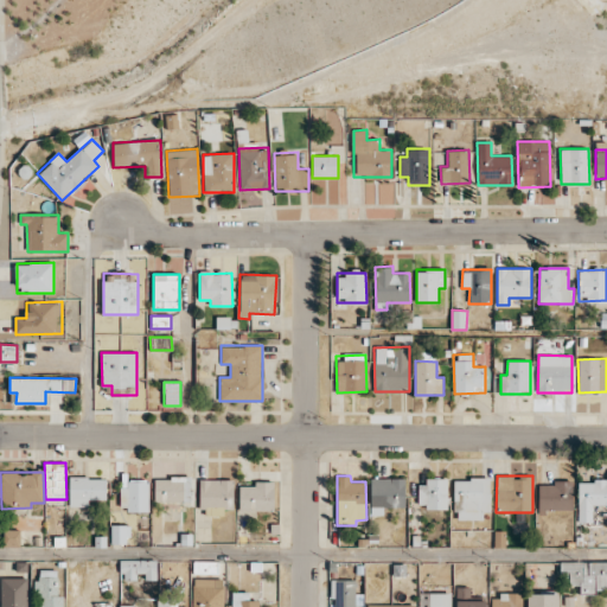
[(107,478),(69,477),(69,506),(89,506),(89,500),(106,500),(107,478)]
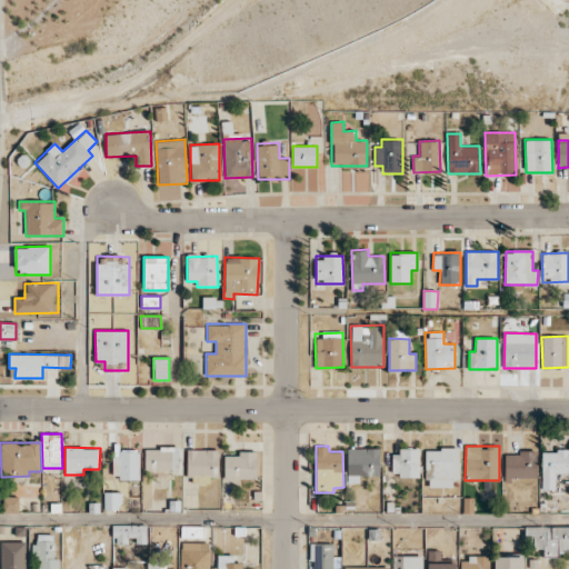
[(145,448),(145,471),(179,471),(179,448),(145,448)]
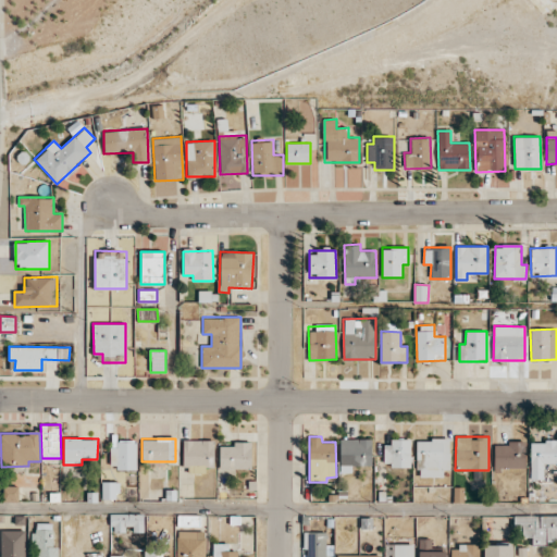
[(339,440),(341,471),(351,471),(351,466),(372,466),(371,438),(339,440)]
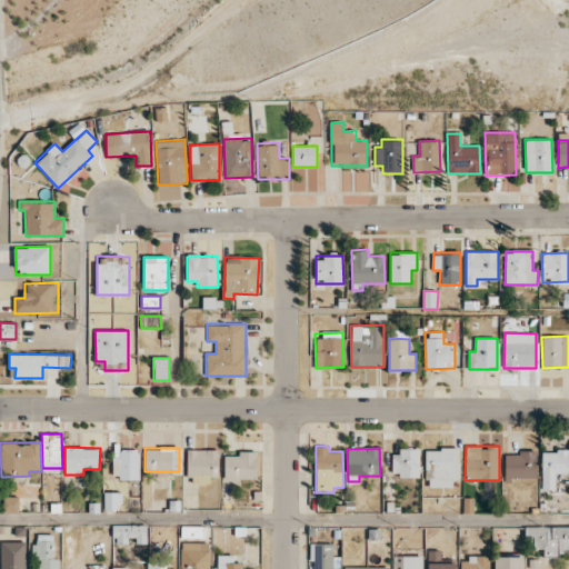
[(452,487),(452,480),(460,480),(459,448),(426,449),(427,488),(452,487)]
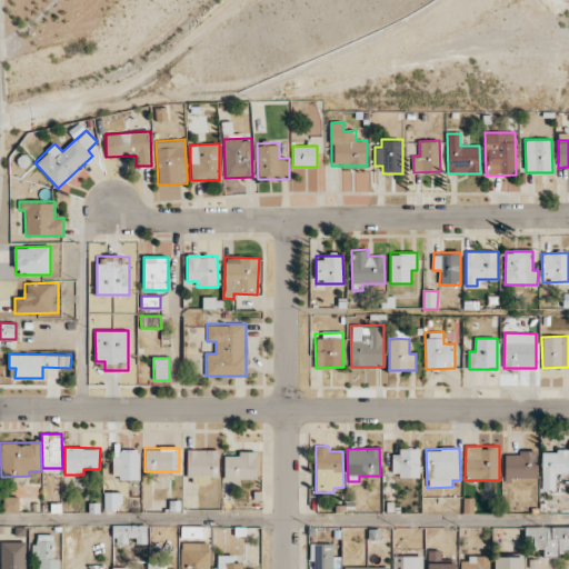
[(219,450),(188,449),(188,483),(209,483),(210,477),(219,478),(219,450)]
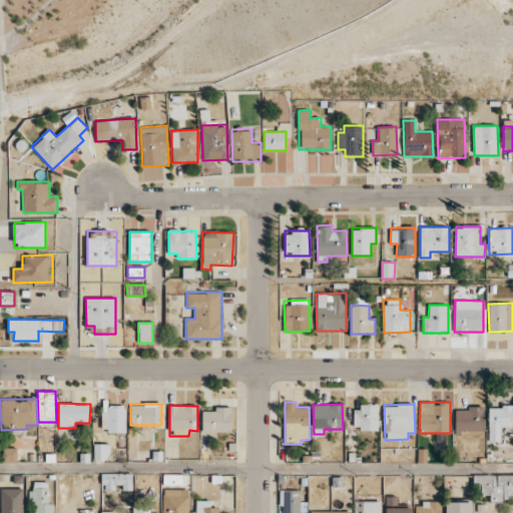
[(126,406),(103,406),(102,432),(125,432),(126,406)]
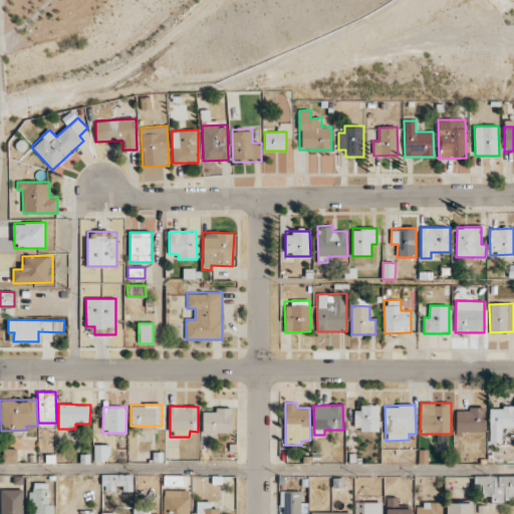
[(353,407),(354,430),(378,430),(378,407),(353,407)]
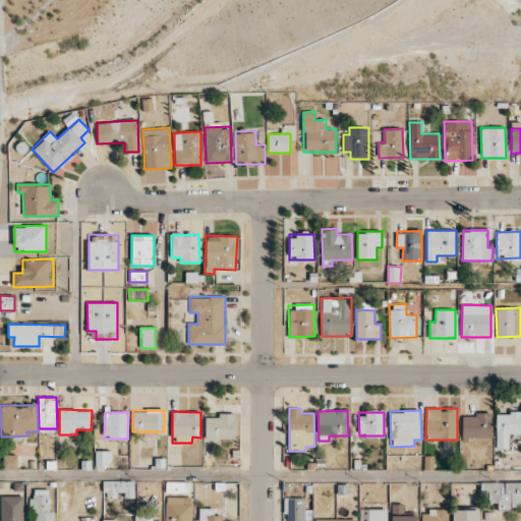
[(520,433),(520,412),(496,413),(497,448),(509,448),(509,433),(520,433)]
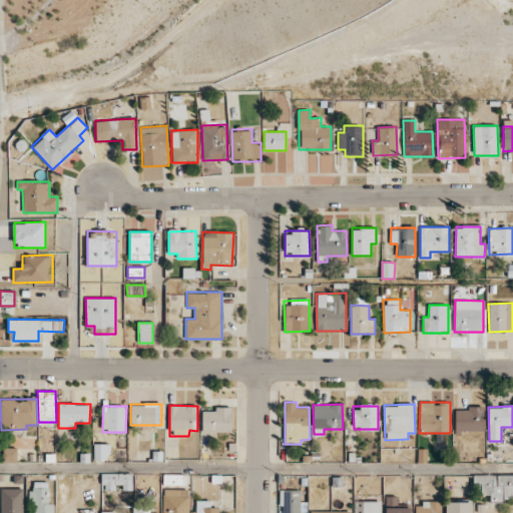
[(484,431),(484,407),(455,408),(455,431),(484,431)]
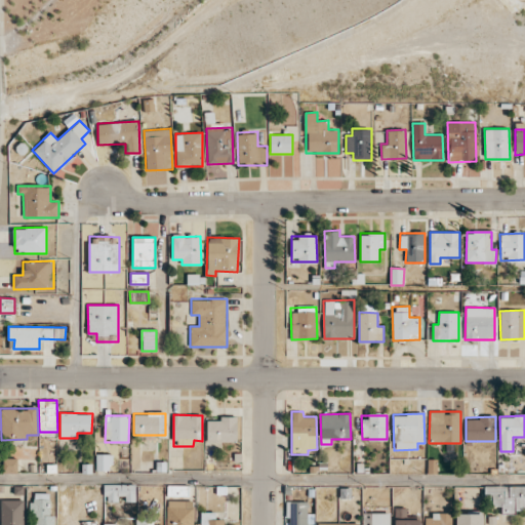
[(206,418),(207,442),(237,442),(236,417),(206,418)]
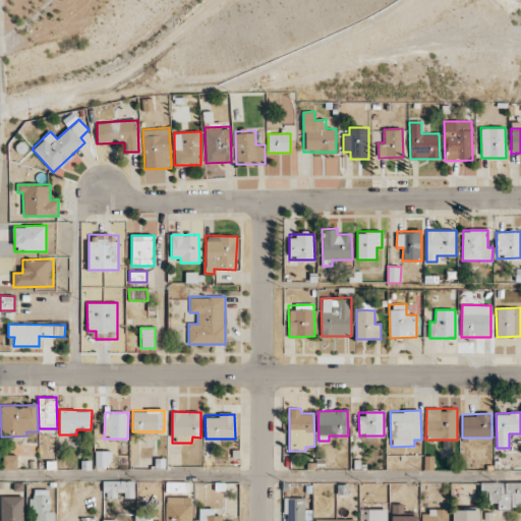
[(95,466),(111,466),(111,451),(95,450),(95,466)]
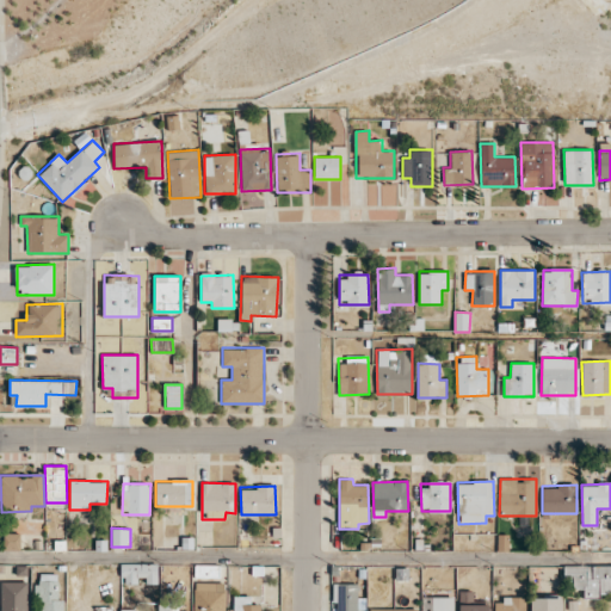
[(4,550),(19,550),(20,534),(4,534),(4,550)]
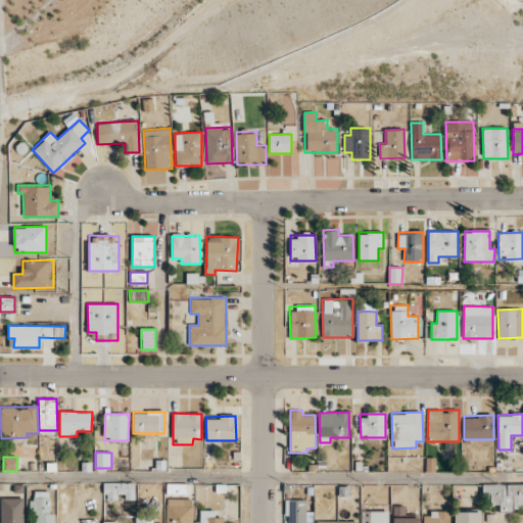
[(135,482),(104,482),(104,497),(125,497),(125,500),(135,500),(135,482)]
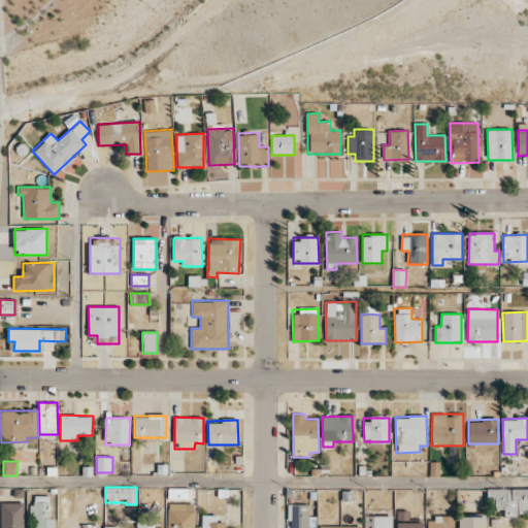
[(189,489),(168,488),(168,498),(189,498),(189,489)]
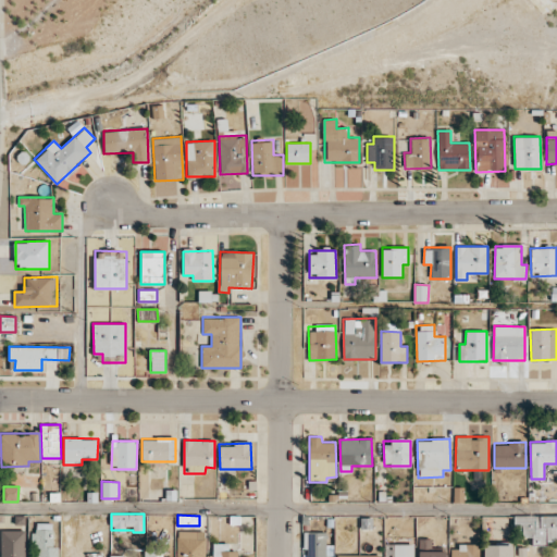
[(556,515),(514,516),(514,524),(522,523),(522,536),(532,536),(532,543),(556,542),(556,515)]
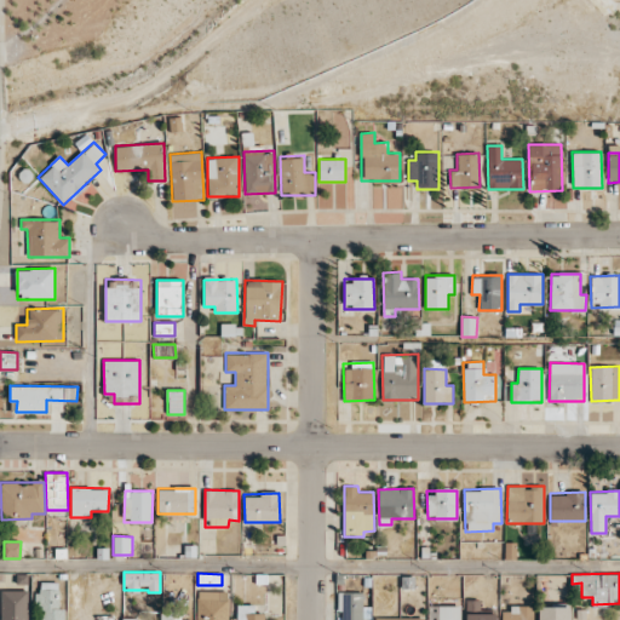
[(64,619),(65,609),(59,609),(59,583),(39,583),(38,619),(64,619)]
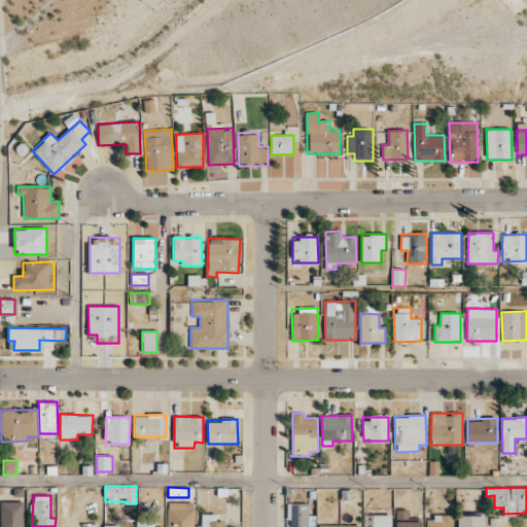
[(23,526),(24,502),(1,501),(0,526),(23,526)]
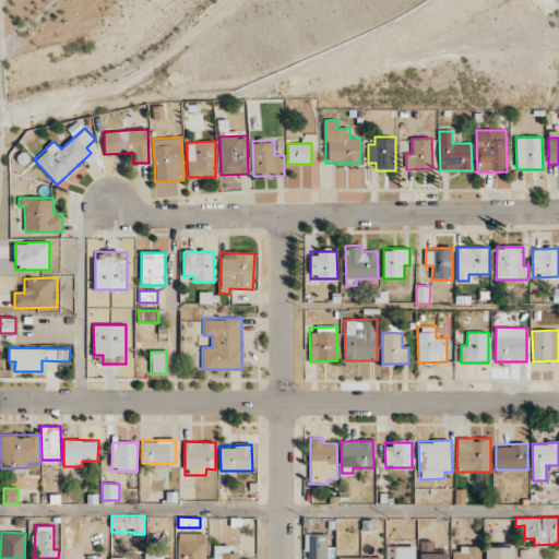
[(177,558),(205,558),(205,533),(177,533),(177,558)]
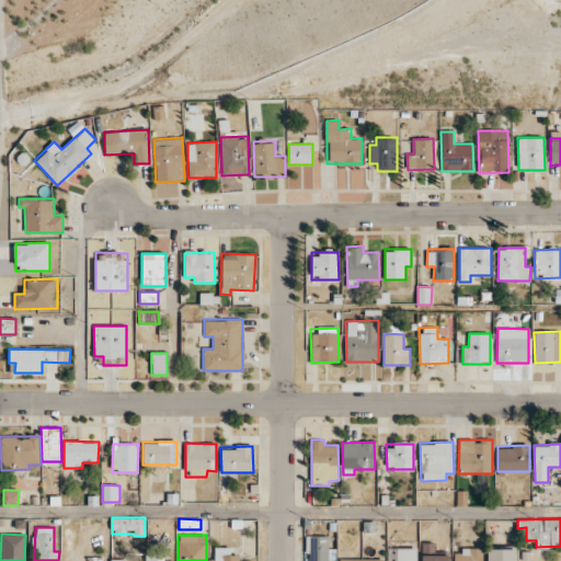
[(328,560),(329,536),(306,536),(306,551),(309,551),(308,560),(328,560)]
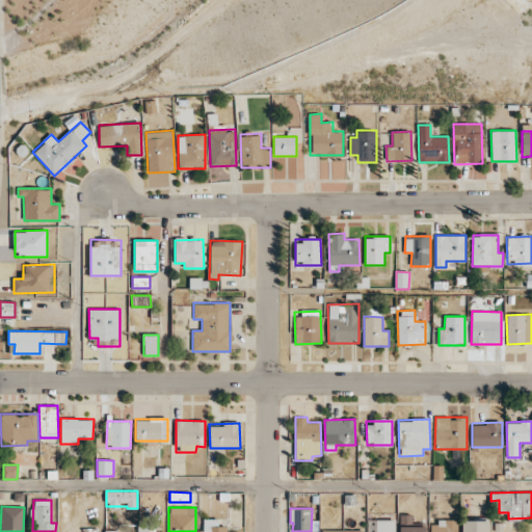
[(399,531),(425,531),(425,526),(411,526),(413,514),(400,514),(399,531)]
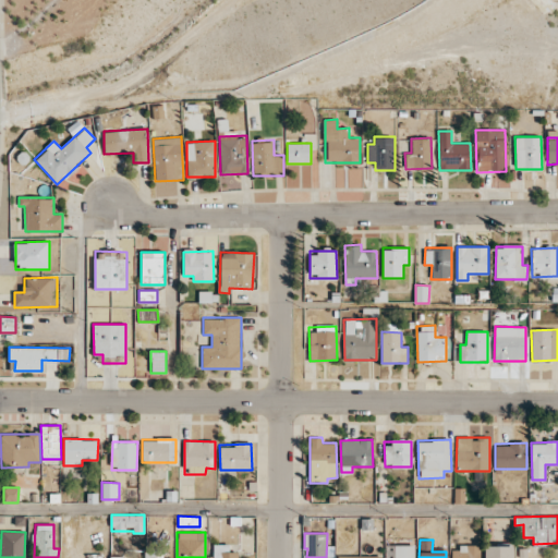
[(229,544),(214,544),(213,557),(238,557),(239,552),(229,552),(229,544)]
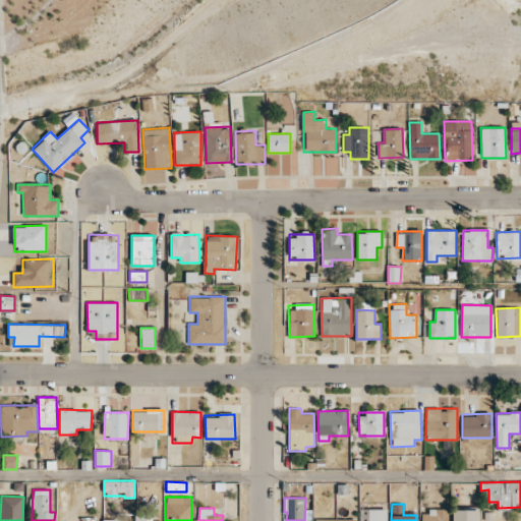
[(387,520),(387,509),(360,509),(359,520),(387,520)]
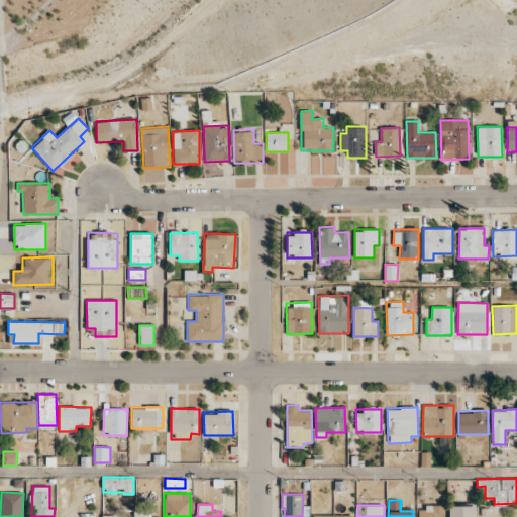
[(444,516),(445,506),(419,506),(418,516),(444,516)]
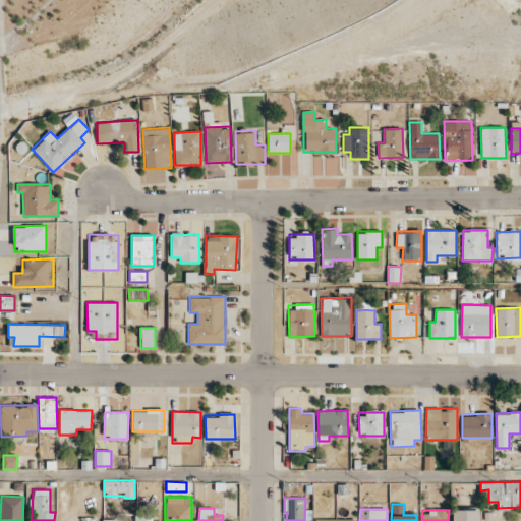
[(452,520),(479,520),(479,510),(453,510),(452,520)]
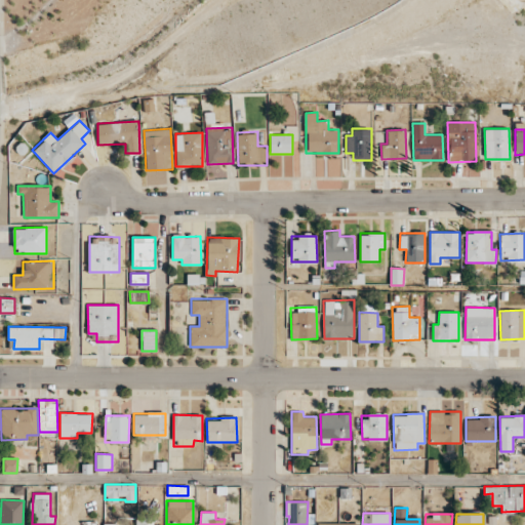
[(135,524),(151,524),(152,517),(136,516),(135,524)]
